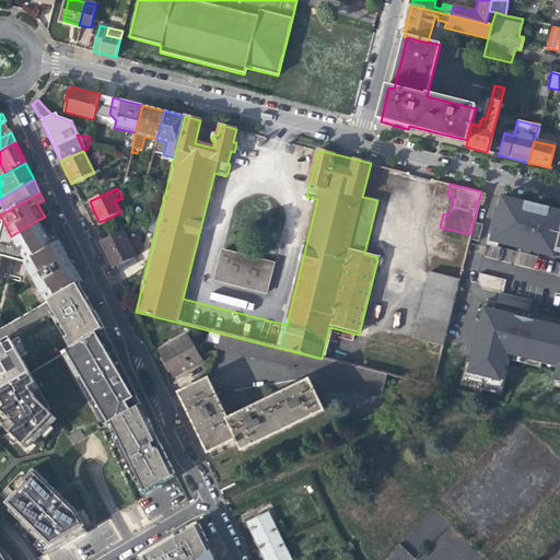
[(526,202),(502,197),(491,241),(556,257),(557,253),(559,253),(559,211),(534,205),(533,209),(525,207),(526,202)]
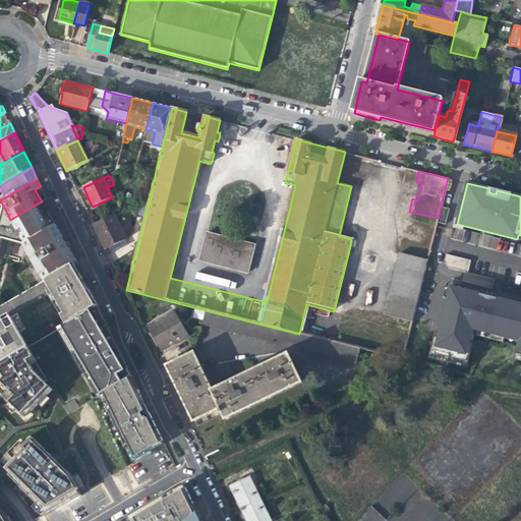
[(39,211),(36,205),(10,220),(3,206),(0,215),(0,237),(2,238),(16,242),(18,234),(16,230),(42,216),(39,211)]
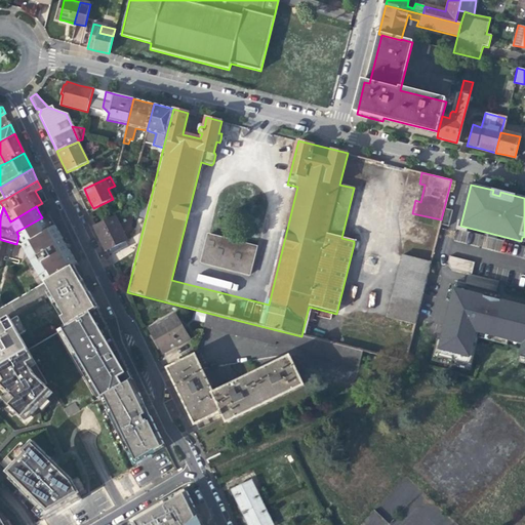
[(449,225),(452,209),(445,208),(442,224),(449,225)]
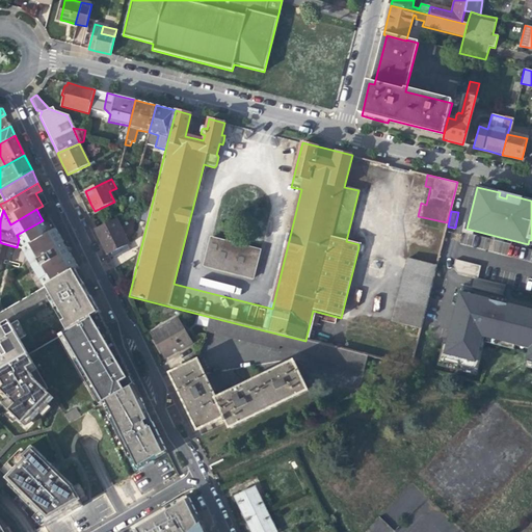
[(116,219),(95,230),(102,245),(107,255),(129,244),(116,219)]
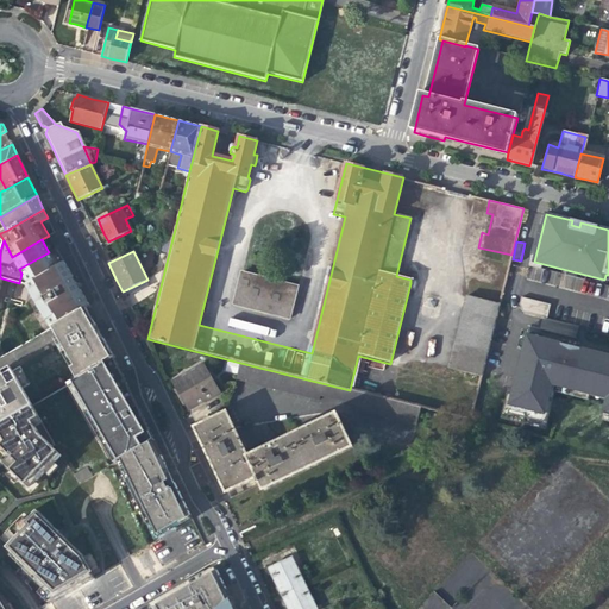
[(87,308),(90,306),(75,280),(61,256),(49,252),(19,269),(22,274),(19,283),(25,284),(50,330),(52,328),(63,321),(87,308)]
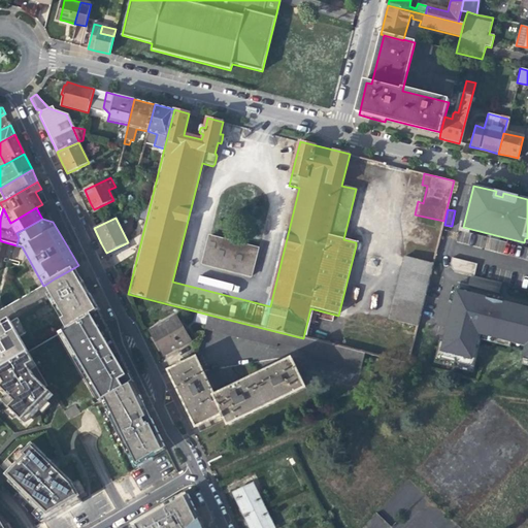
[(209,236),(203,263),(251,275),(258,248),(209,236)]
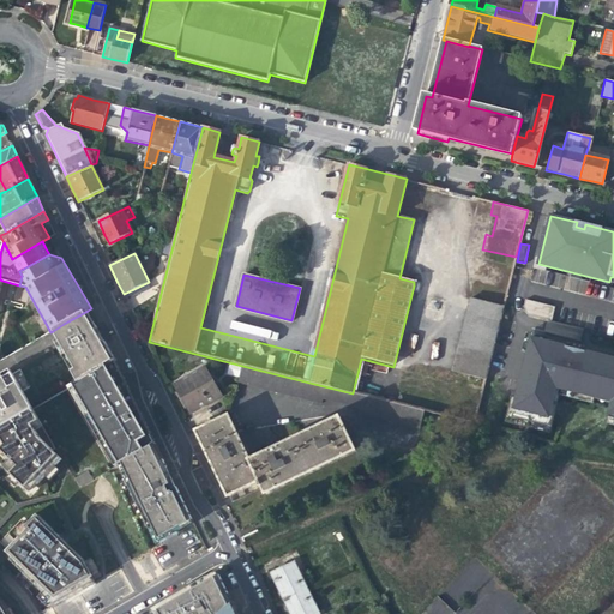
[(453,372),(467,375),(487,380),(505,306),(471,299),(453,372)]
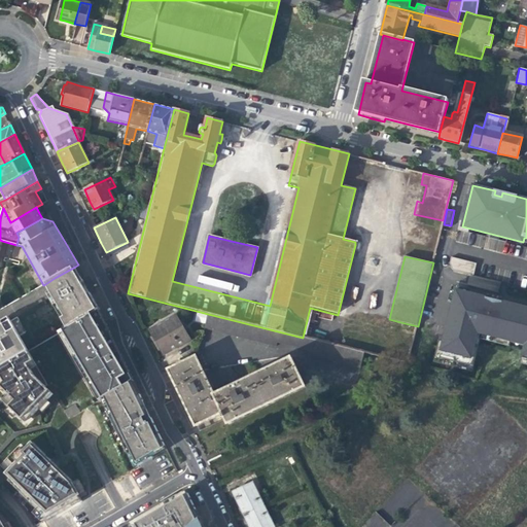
[(473,275),(477,264),(452,257),(449,269),(473,275)]
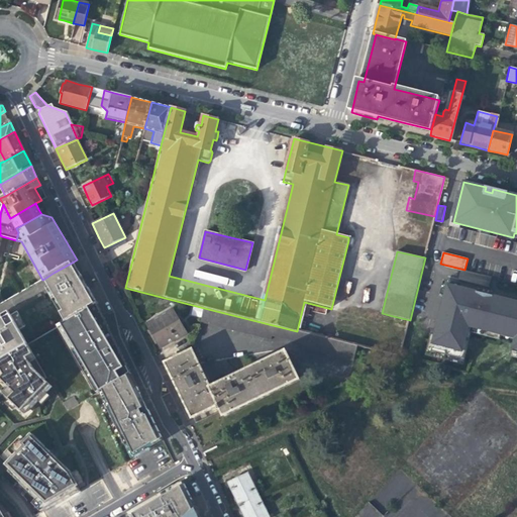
[(96,304),(97,303),(86,278),(80,266),(77,260),(44,279),(47,283),(61,306),(59,308),(66,321),(96,304)]
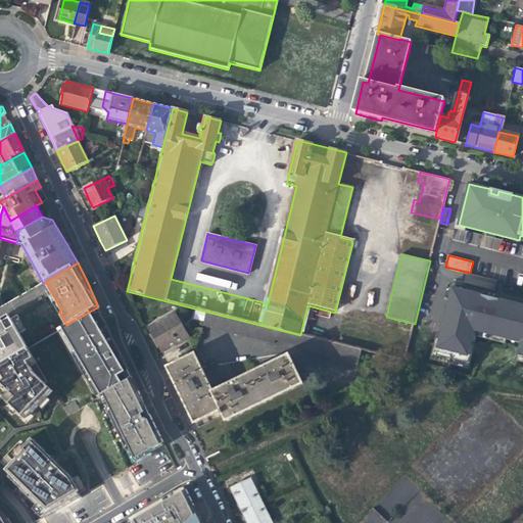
[(522,306),(486,297),(454,289),(436,357),(467,364),(475,331),(507,339),(508,335),(522,338),(522,339),(519,355),(522,357),(522,306)]
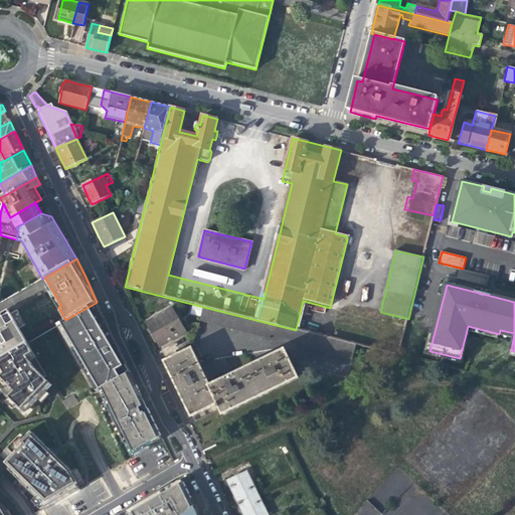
[(128,372),(131,370),(126,362),(103,313),(101,314),(96,303),(65,320),(59,323),(60,325),(62,323),(101,388),(128,372)]
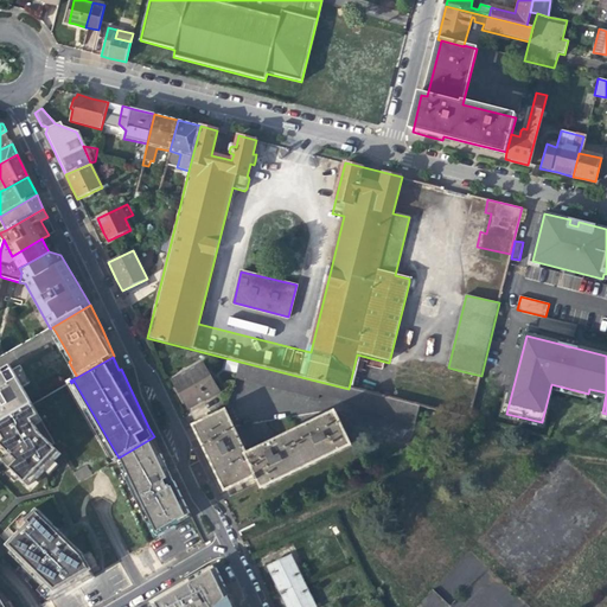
[(227,359),(225,370),(236,372),(237,360),(227,359)]
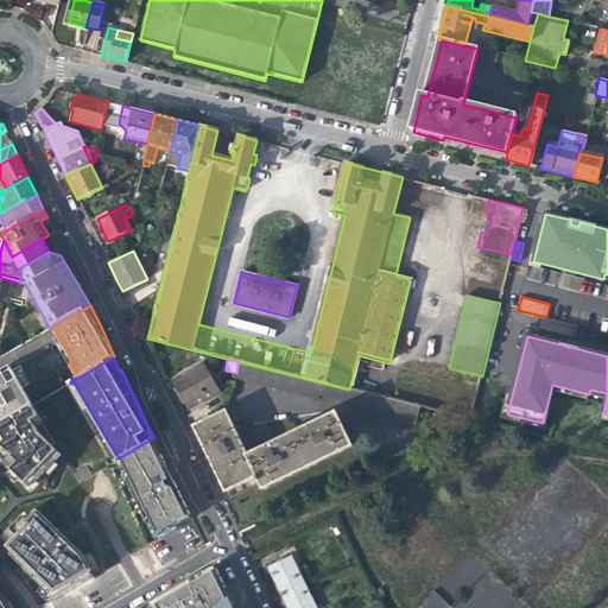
[(413,425),(419,407),(391,400),(349,390),(240,362),(235,380),(317,400),(318,394),(355,404),(354,410),(413,425)]
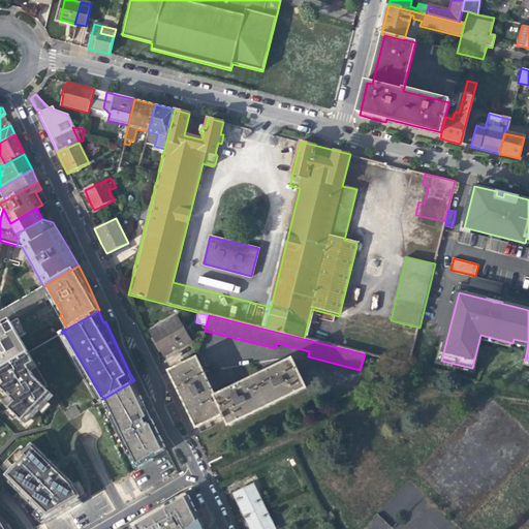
[(166,355),(191,341),(176,316),(151,331),(154,337),(162,349),(166,355)]
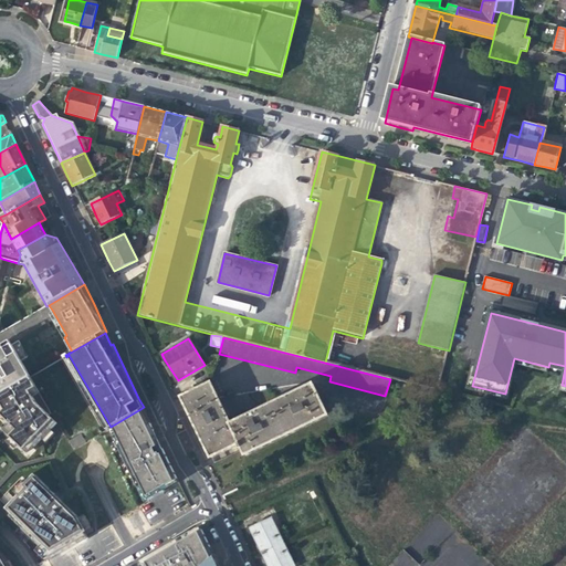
[(0,350),(12,345),(10,342),(0,346),(0,350)]
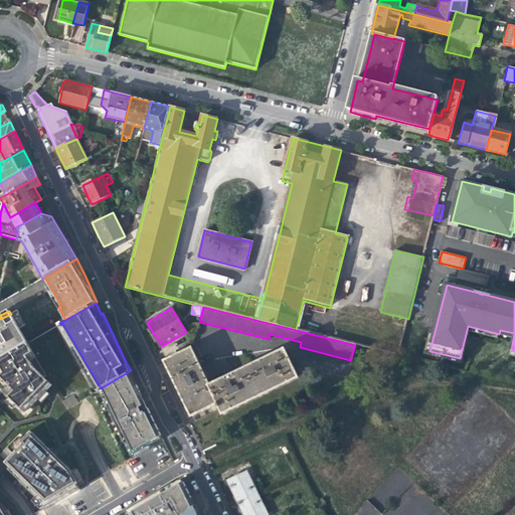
[(0,357),(27,342),(11,314),(0,319),(0,357)]
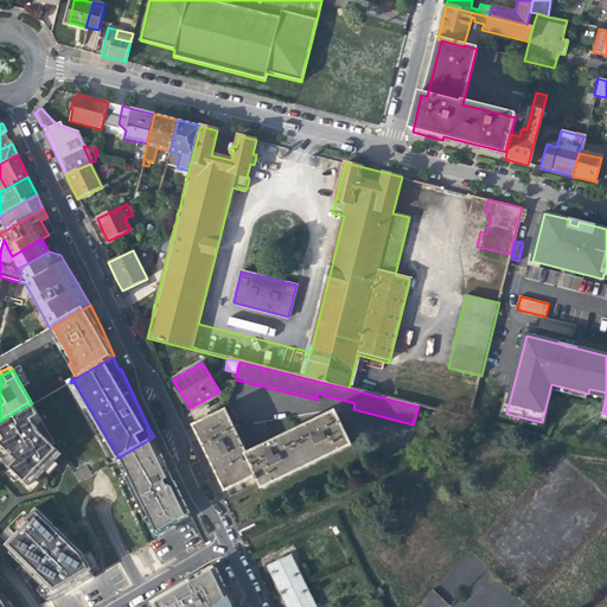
[(116,459),(119,458),(74,381),(71,383),(70,381),(69,382),(114,460),(116,459)]
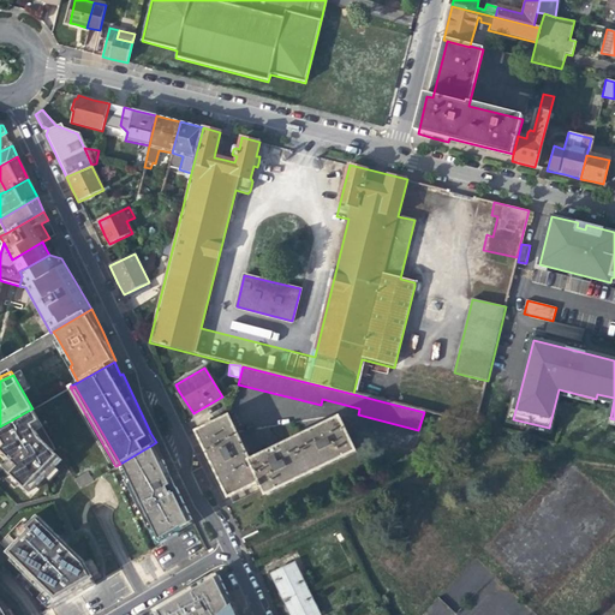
[(0,449),(10,459),(3,466),(29,493),(46,476),(57,465),(47,457),(54,451),(57,448),(33,408),(0,427),(0,437),(4,445),(0,448),(0,449)]
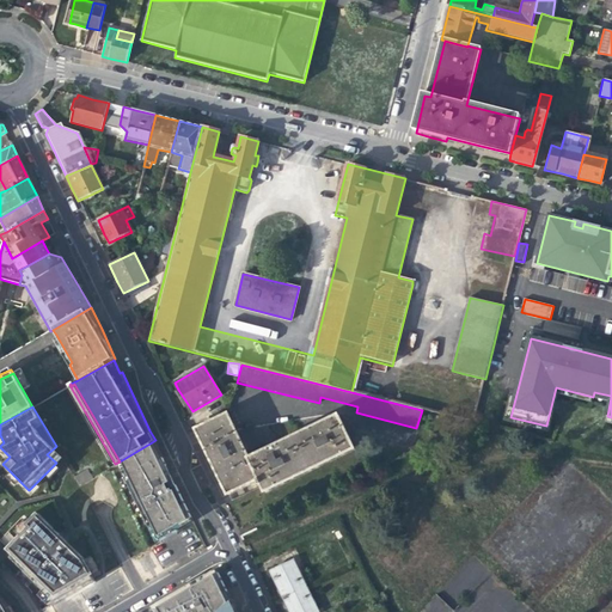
[(204,450),(227,495),(258,479),(264,493),(355,450),(338,415),(319,424),(318,423),(314,424),(310,427),(311,429),(277,445),(276,442),(271,445),(268,447),(269,450),(249,459),(245,451),(248,448),(246,445),(244,441),(242,442),(231,420),(227,415),(195,429),(197,434),(204,450)]
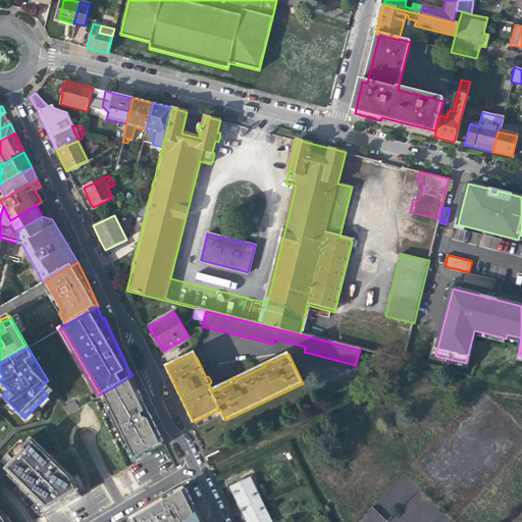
[(405,370),(389,377),(396,388),(411,381),(405,370)]
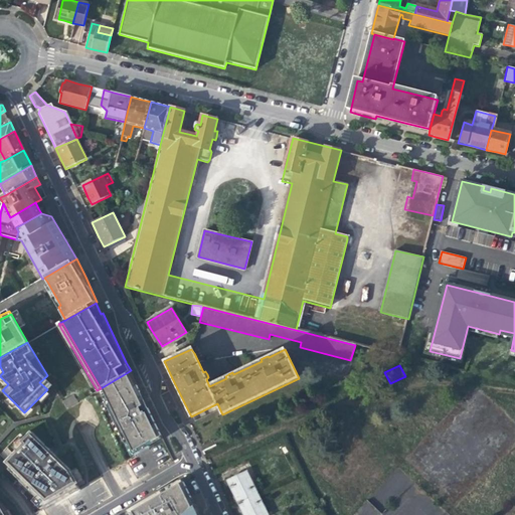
[(135,385),(137,384),(131,370),(128,372),(135,385)]
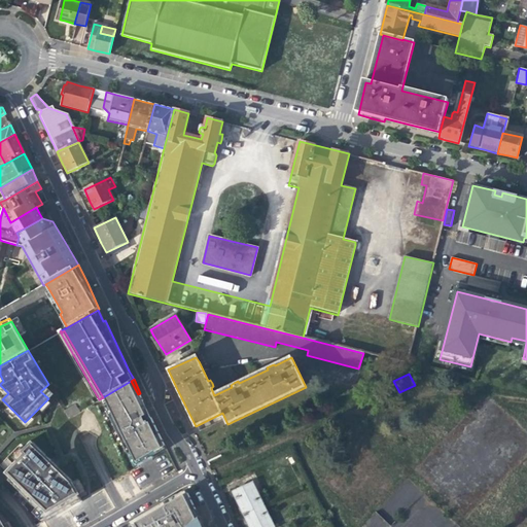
[(101,398),(128,453),(131,452),(137,465),(152,456),(150,453),(165,445),(147,409),(144,410),(143,407),(146,405),(140,393),(138,394),(131,381),(103,397),(101,398)]
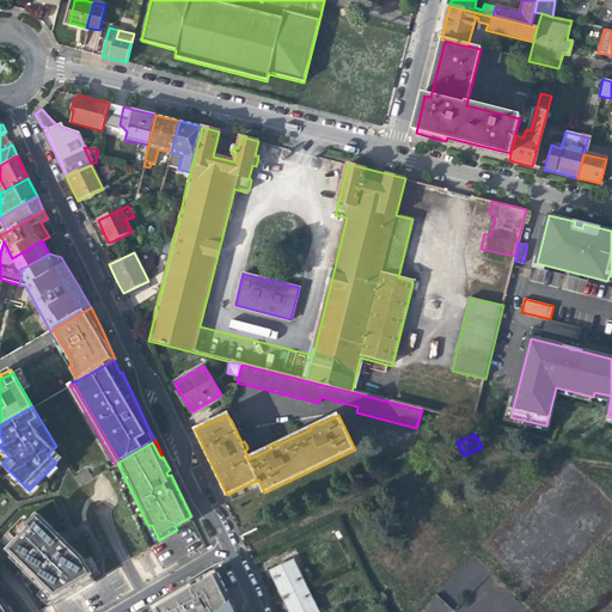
[(47,454),(56,463),(62,457),(54,448),(47,454)]
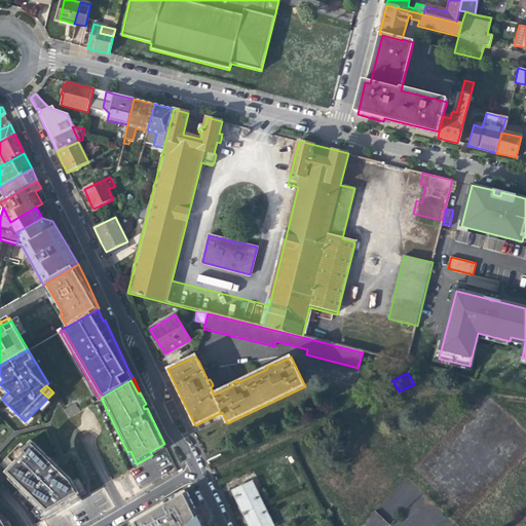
[(49,461),(33,446),(31,444),(25,451),(20,446),(8,457),(15,464),(11,468),(8,473),(11,475),(25,487),(21,491),(37,506),(42,512),(47,517),(71,502),(76,500),(80,497),(78,494),(85,490),(79,480),(72,484),(70,481),(55,466),(59,463),(52,457),(49,461)]
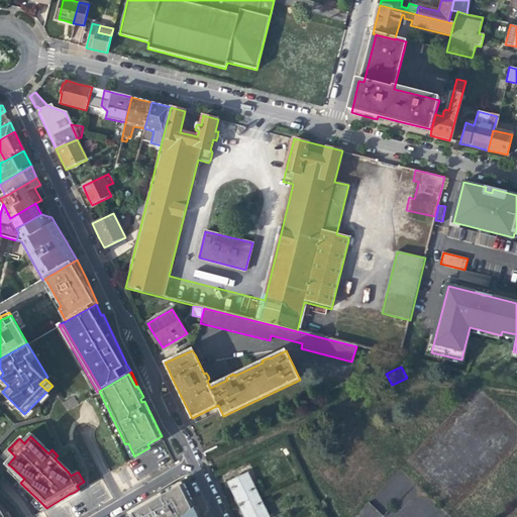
[(147,444),(149,447),(164,439),(162,436),(147,444)]
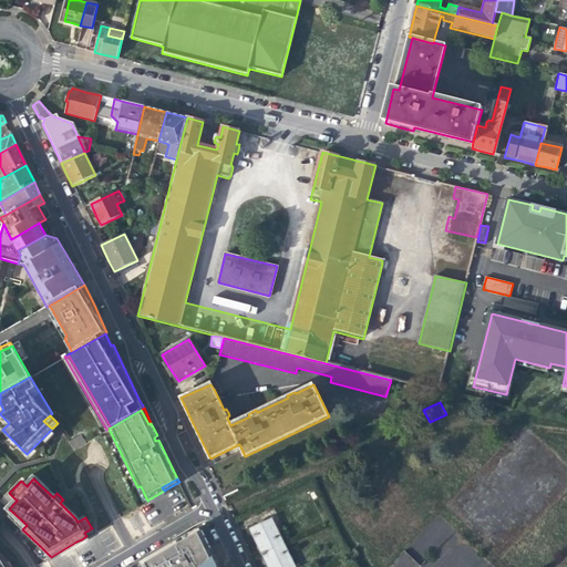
[(141,486),(137,487),(144,502),(147,501),(141,486)]
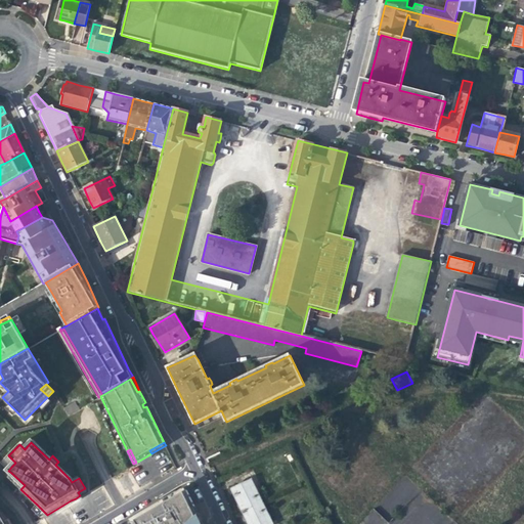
[(15,463),(8,455),(7,455),(4,460),(11,467),(15,463)]
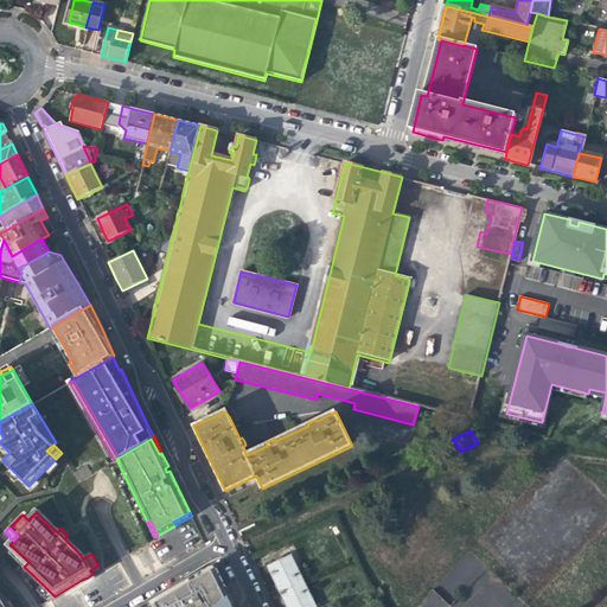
[(29,562),(13,548),(10,553),(24,567),(29,562)]
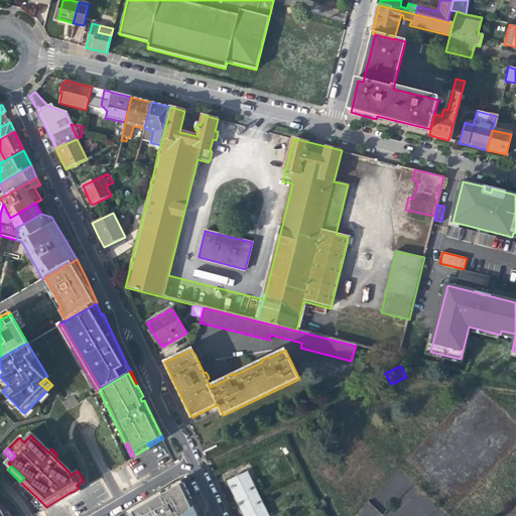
[(234,494),(239,504),(258,495),(247,472),(228,481),(234,494)]
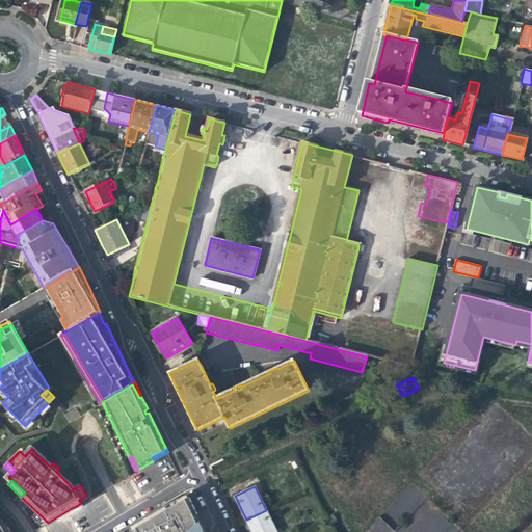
[(191,531),(198,526),(203,523),(200,516),(190,497),(188,494),(180,498),(163,508),(157,511),(152,514),(129,528),(131,531),(191,531)]
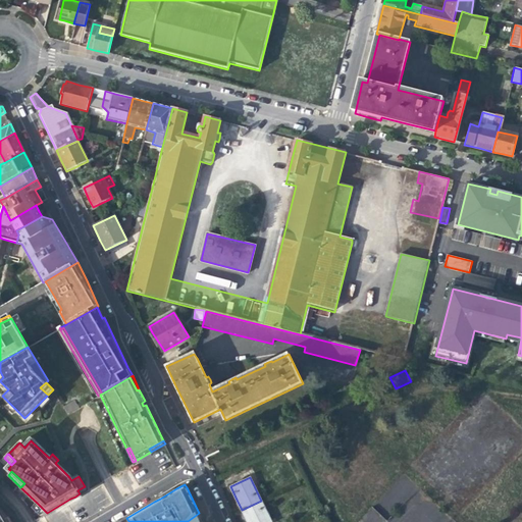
[(271,521),(261,501),(242,510),(247,521),(271,521)]
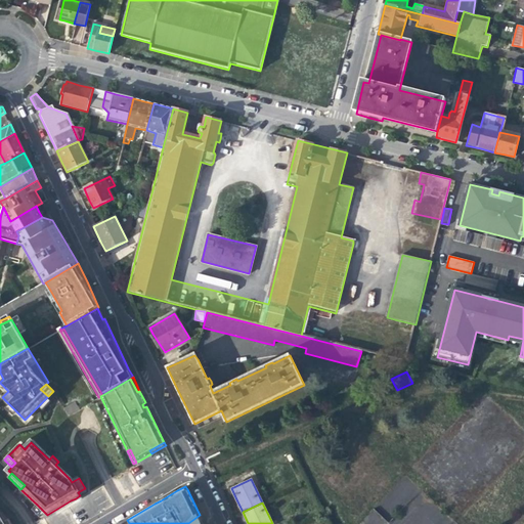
[(42,510),(37,505),(33,510),(42,518),(47,515),(42,510)]
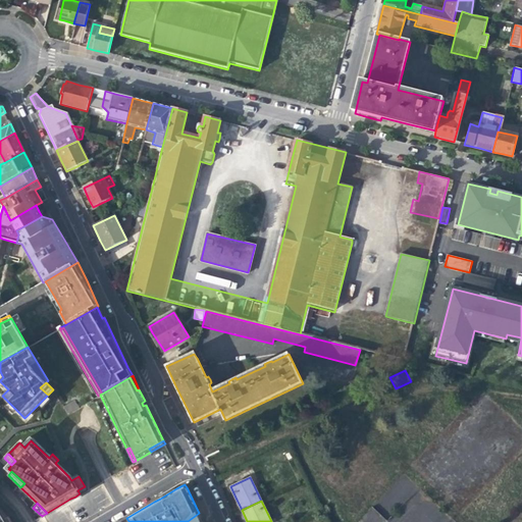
[(203,521),(202,520),(199,513),(195,516),(188,521),(203,521)]
